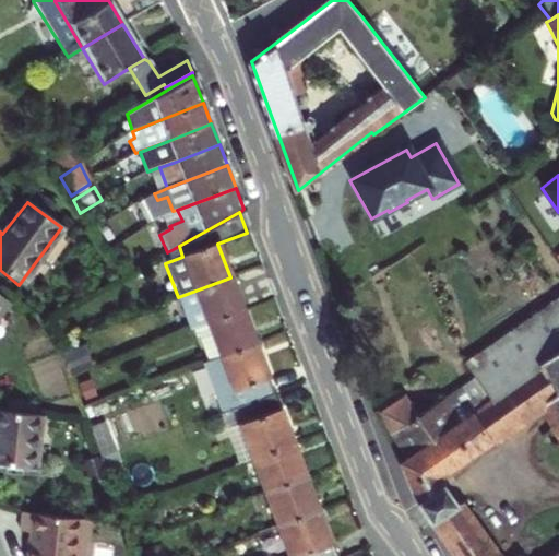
[(167,252),(162,255),(165,263),(182,257),(179,246),(167,252)]
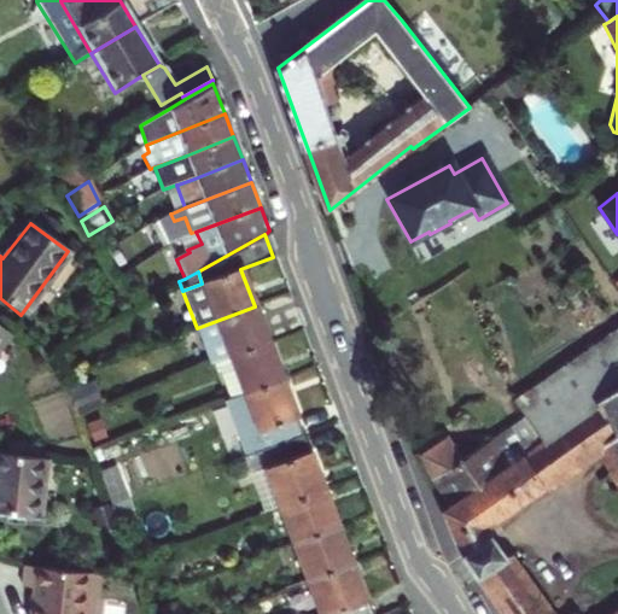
[(231,357),(268,344),(255,307),(216,321),(199,327),(214,364),(216,363),(231,357)]
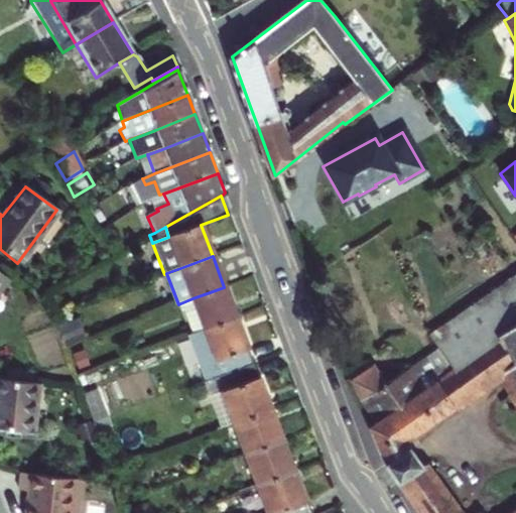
[(515,512),(515,273),(428,333),(437,347),(447,363),(441,369),(445,374),(438,379),(429,367),(412,373),(408,367),(387,382),(373,365),(352,379),(361,398),(377,418),(368,424),(385,461),(409,444),(404,436),(494,374),(509,364),(515,373),(515,384),(506,391),(515,405),(515,508),(509,512),(478,512),(458,512),(421,461),(397,478),(421,512),(515,512)]
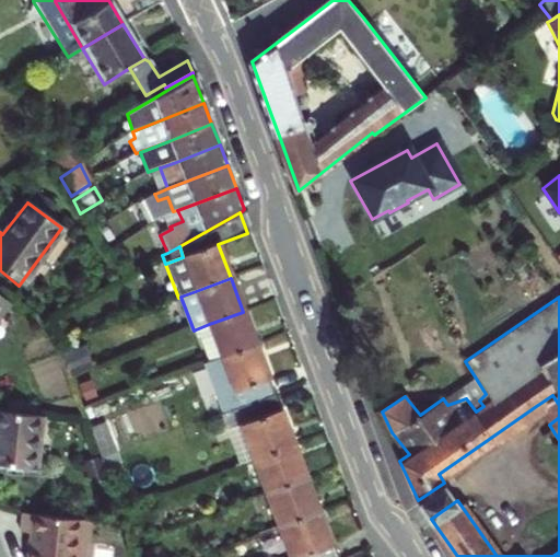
[(209,362),(256,345),(243,312),(209,324),(214,339),(201,345),(209,362)]
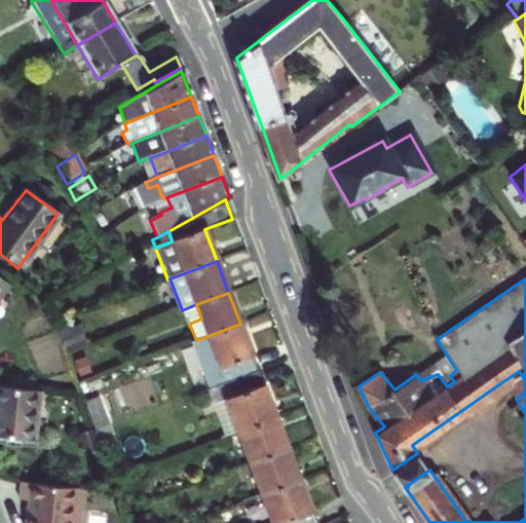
[(184,309),(189,324),(201,319),(196,304),(184,309)]
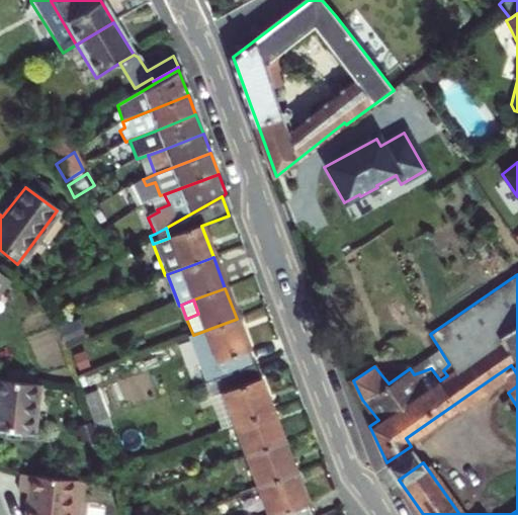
[(209,381),(252,365),(247,351),(249,350),(237,319),(193,335),(209,381)]
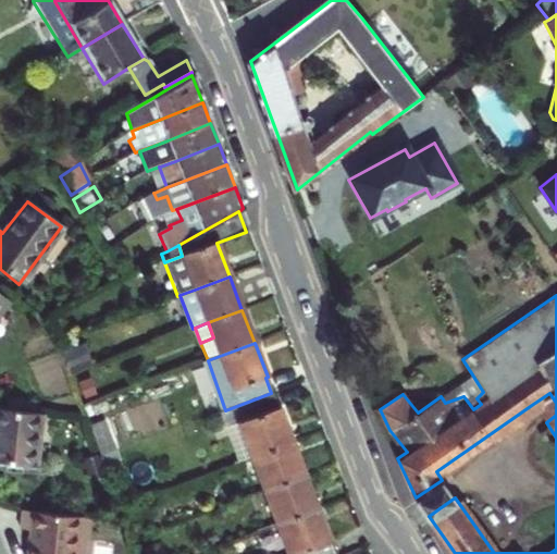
[(81,344),(60,353),(67,376),(90,368),(81,344)]
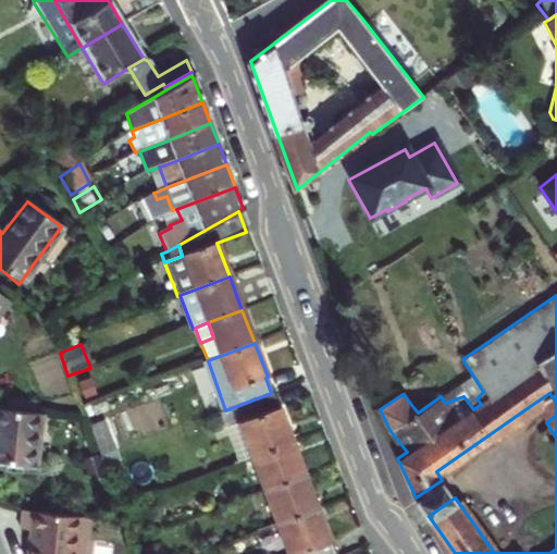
[(472,374),(441,396),(445,403),(463,396),(473,409),(481,404),(477,398),(483,392),(472,374)]
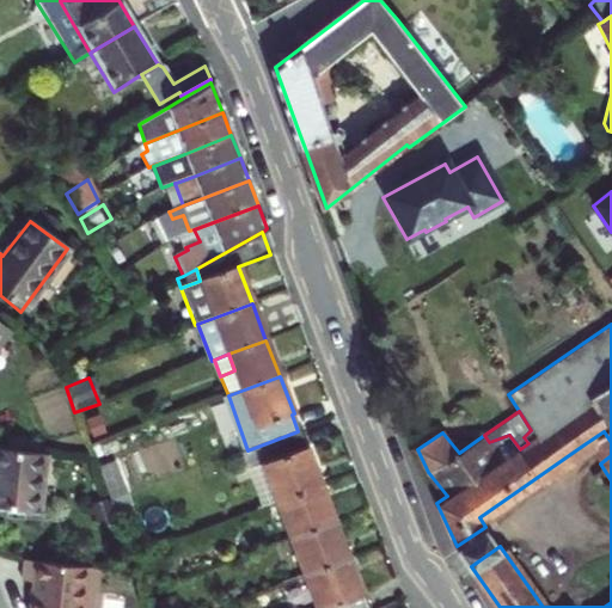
[(275,503),(320,485),(307,449),(305,450),(298,431),(248,450),(239,453),(246,472),(262,467),(275,503)]
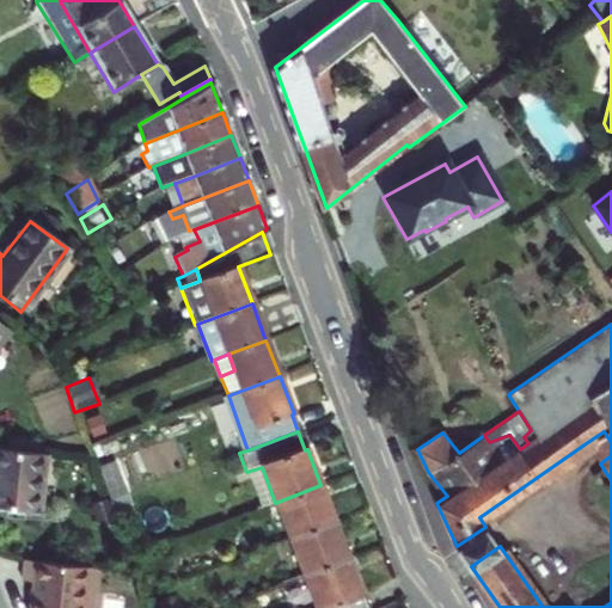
[(586,443),(600,464),(611,455),(611,442),(604,431),(586,443)]
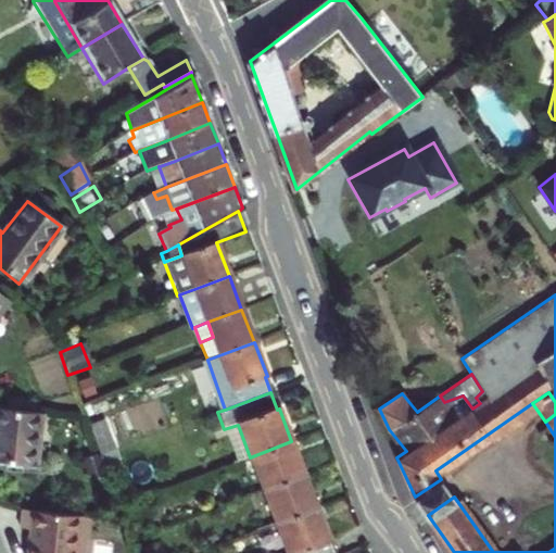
[(41,415),(0,410),(0,462),(36,466),(41,415)]
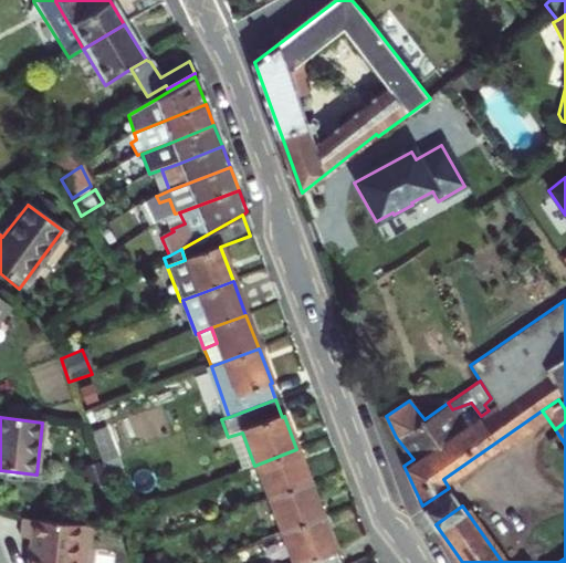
[(104,428),(88,434),(101,466),(116,460),(104,428)]
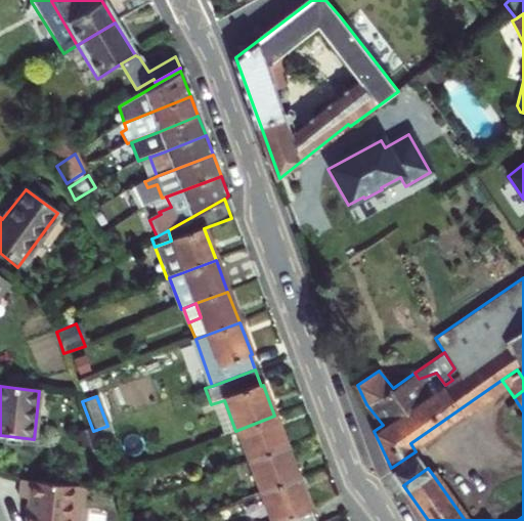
[(223,435),(235,431),(224,400),(211,404),(223,435)]
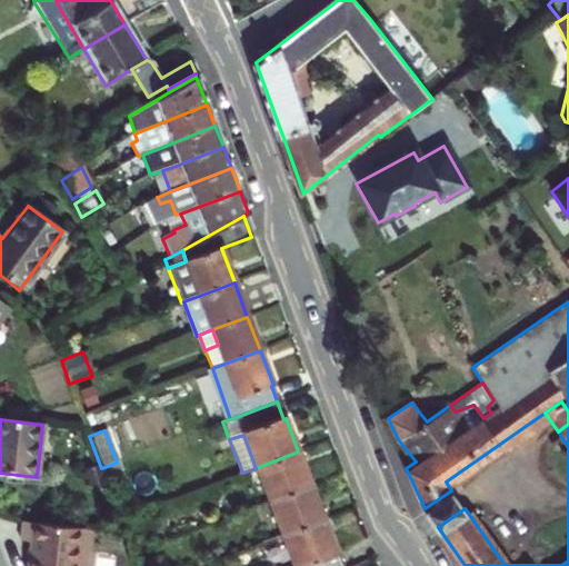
[(269,503),(310,486),(298,452),(256,468),(269,503)]
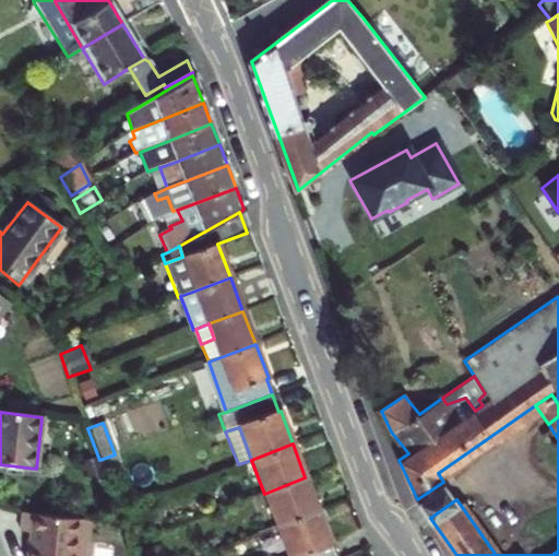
[(121,472),(115,454),(99,460),(106,478),(121,472)]
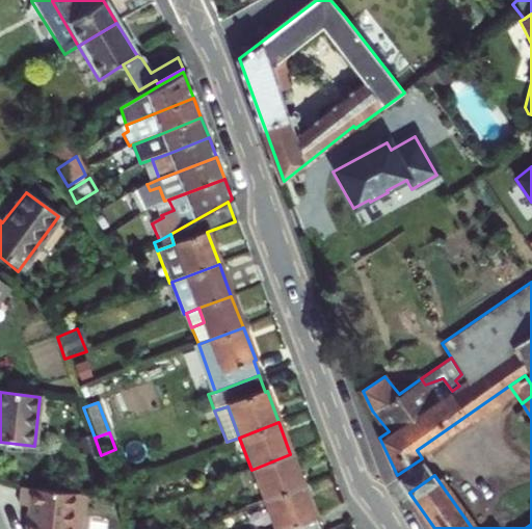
[(302,485),(290,454),(251,470),(263,500),(302,485)]
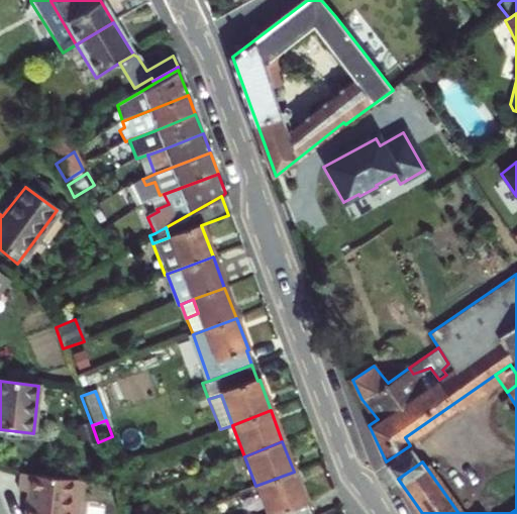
[(386,461),(398,479),(422,461),(410,445),(386,461)]
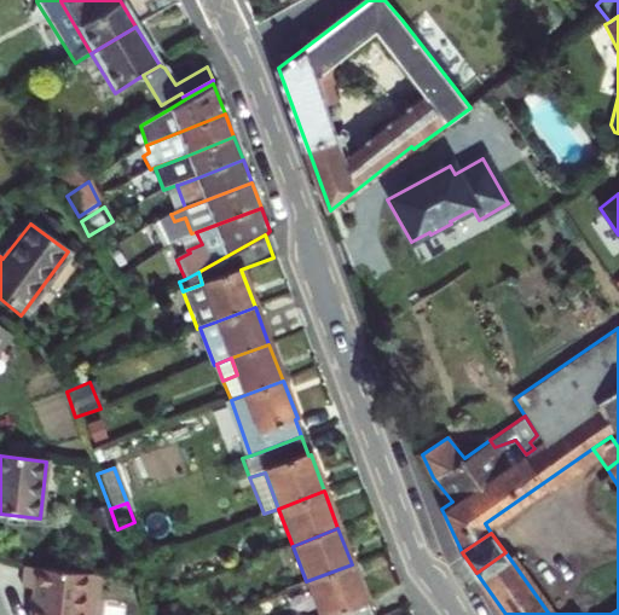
[(368,614),(364,605),(366,604),(352,564),(306,581),(318,614),(368,614)]
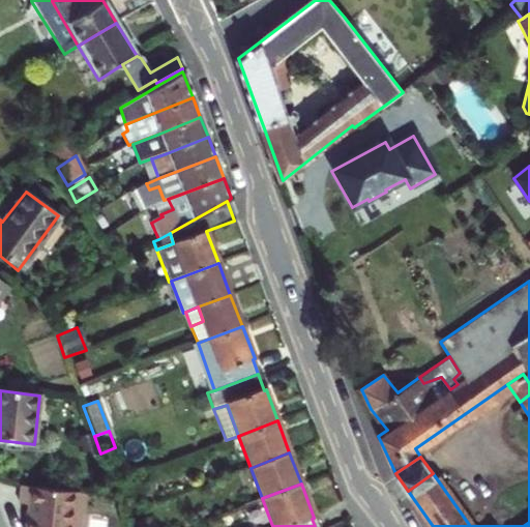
[(71,526),(77,493),(20,487),(18,505),(28,507),(25,526),(71,526)]
